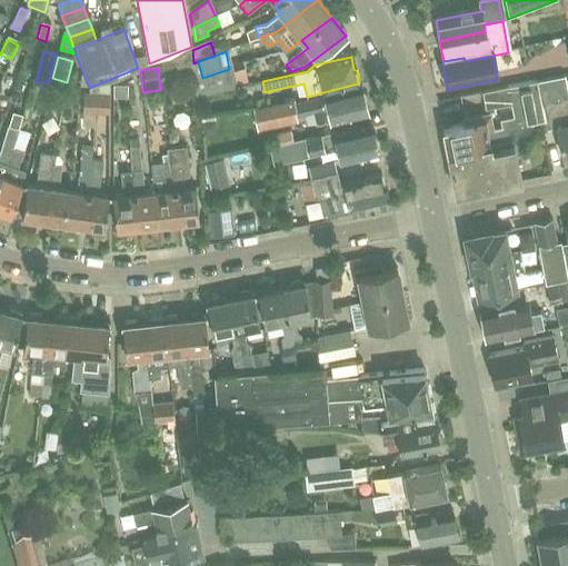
[(229,69),(202,78),(206,96),(235,89),(229,69)]
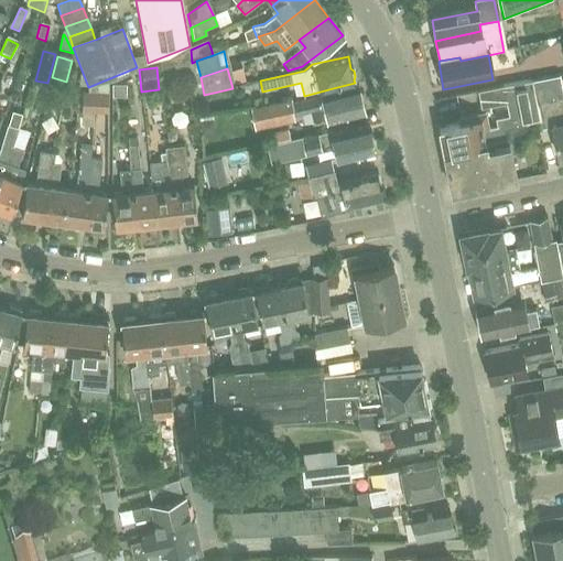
[(497,121),(499,132),(505,131),(538,121),(531,83),(476,94),(479,112),(506,107),(508,119),(497,121)]
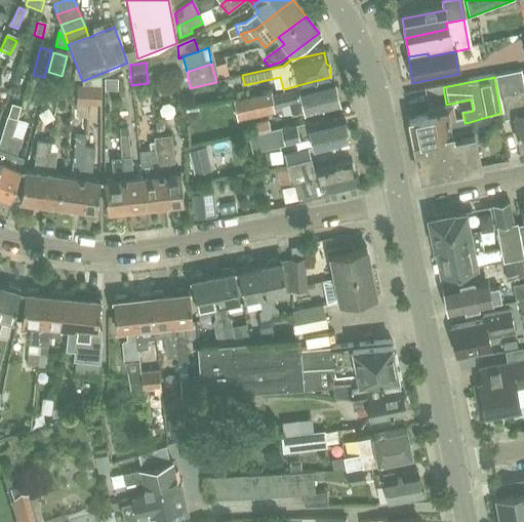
[(117,79),(105,79),(105,90),(117,90),(117,79)]
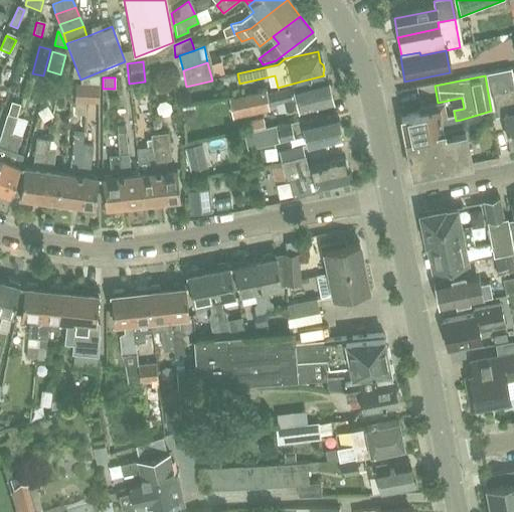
[(285,114),(313,107),(332,103),(327,79),(293,88),(294,89),(266,96),(265,92),(228,99),(233,120),(269,112),(268,106),(283,103),(285,114)]
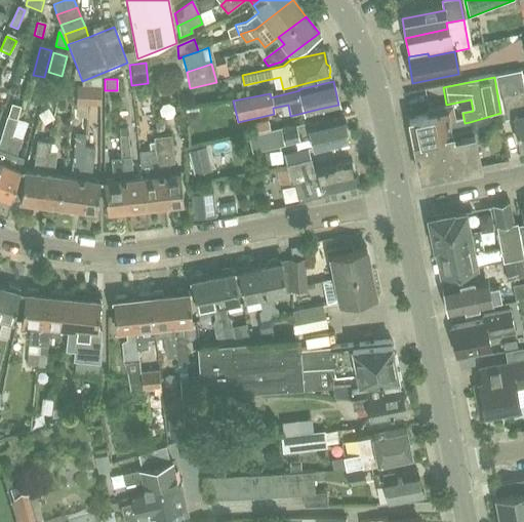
[(523,114),(520,94),(519,87),(508,89),(507,81),(496,83),(504,120),(514,118),(519,148),(523,147),(523,114)]
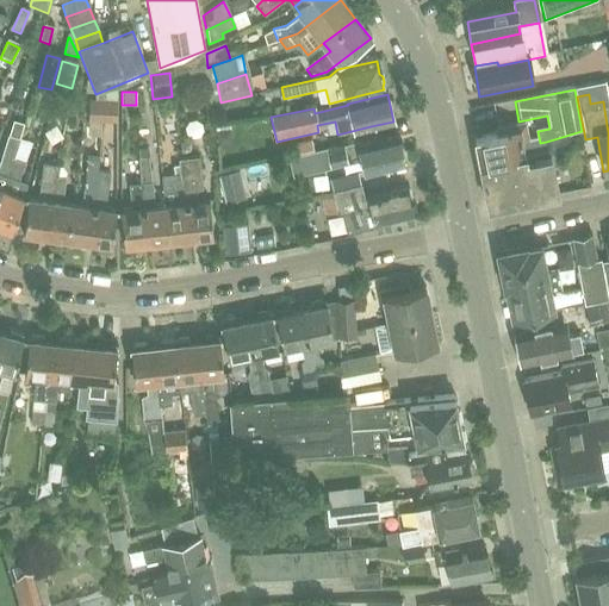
[(87,100),(87,124),(101,124),(101,100),(87,100)]
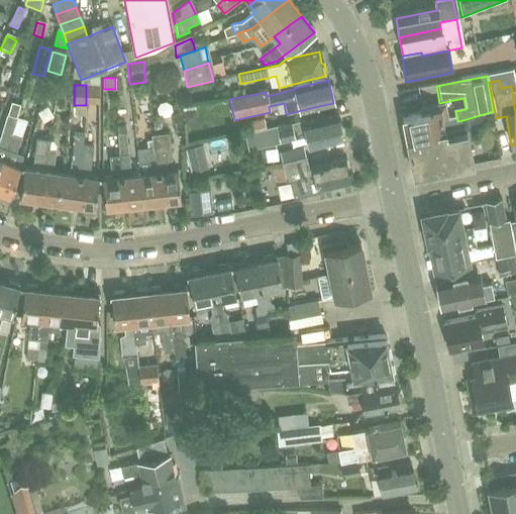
[(98,105),(98,86),(86,85),(86,105),(98,105)]
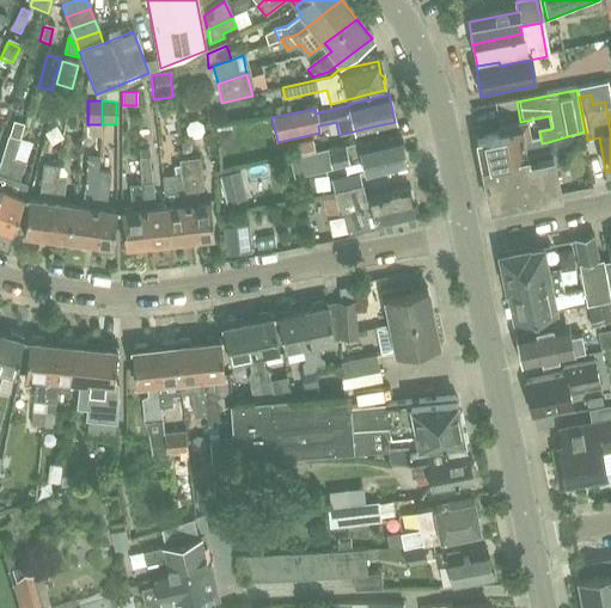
[(548,142),(542,143),(529,146),(524,124),(498,129),(499,136),(476,141),(481,166),(526,157),(550,152),(548,142)]
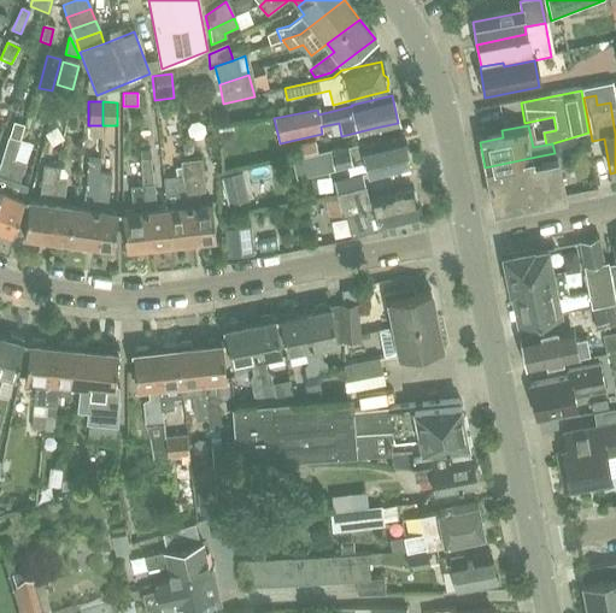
[(232,146),(234,142),(233,128),(218,129),(220,147),(232,146)]
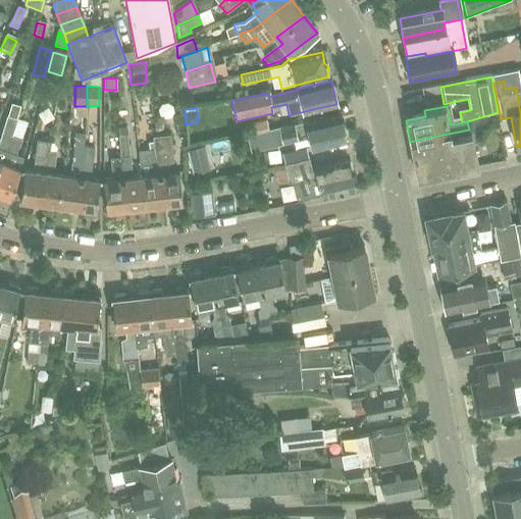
[(0,167),(12,137),(13,138),(18,121),(10,117),(0,142),(0,167)]
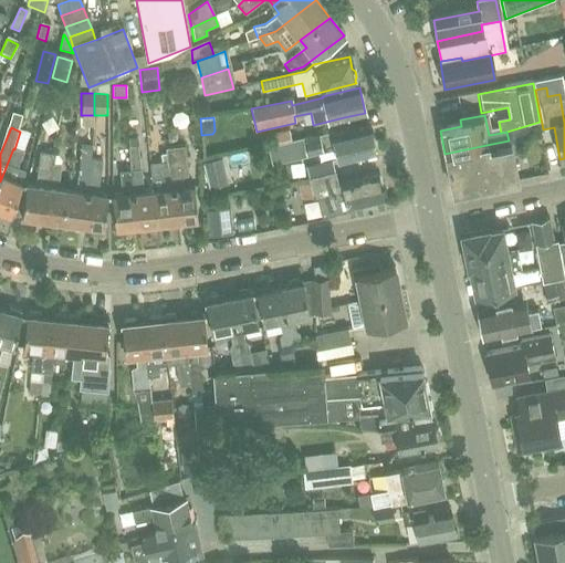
[(335,149),(338,163),(375,153),(369,127),(333,136),(332,133),(303,139),(268,147),(271,164),(335,149)]
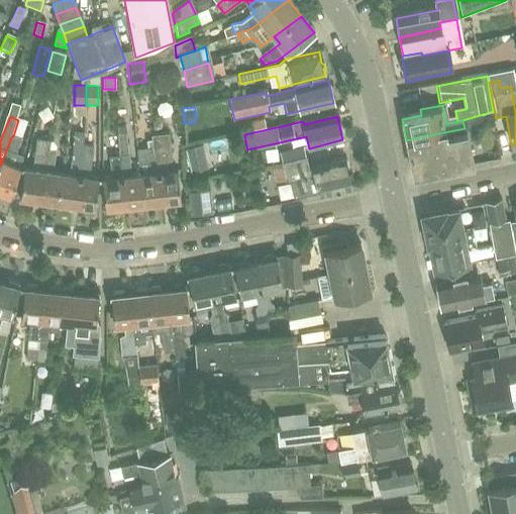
[(451,170),(473,166),(467,134),(445,139),(444,132),(406,140),(412,169),(421,175),(450,170),(451,170)]
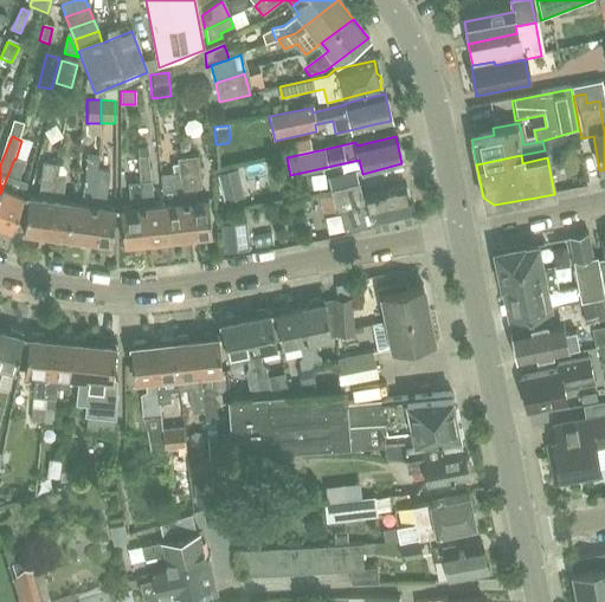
[(96,183),(97,173),(97,157),(87,157),(85,181),(82,205),(71,204),(65,241),(79,244),(79,240),(88,240),(96,183)]
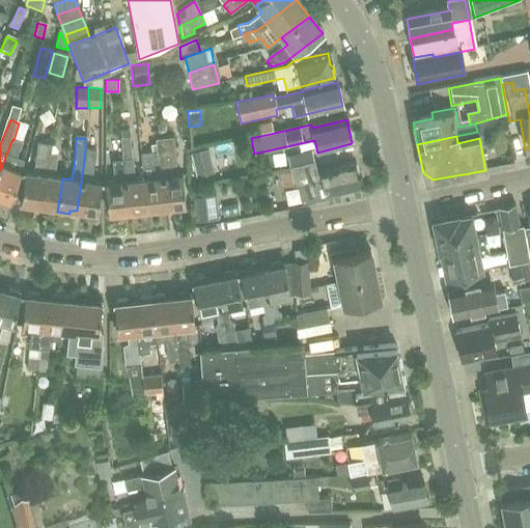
[(23,143),(14,140),(12,139),(0,170),(0,200),(8,204),(21,173),(24,162),(17,159),(23,143)]
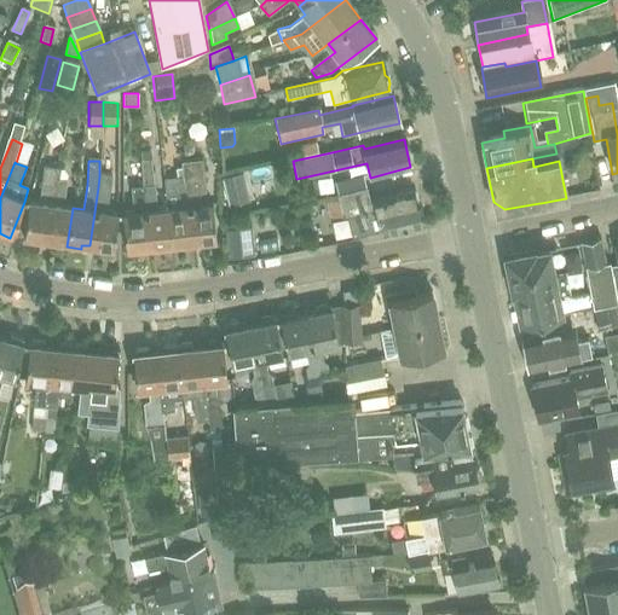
[(201,206),(200,195),(206,195),(202,162),(182,164),(184,184),(186,184),(192,243),(201,242),(202,245),(217,244),(212,204),(201,206)]
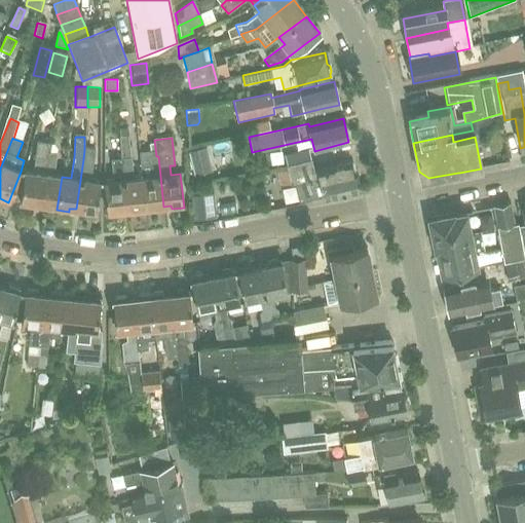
[(46,154),(45,154),(47,143),(36,142),(34,157),(35,157),(33,173),(24,172),(20,204),(32,206),(32,203),(39,203),(46,154)]
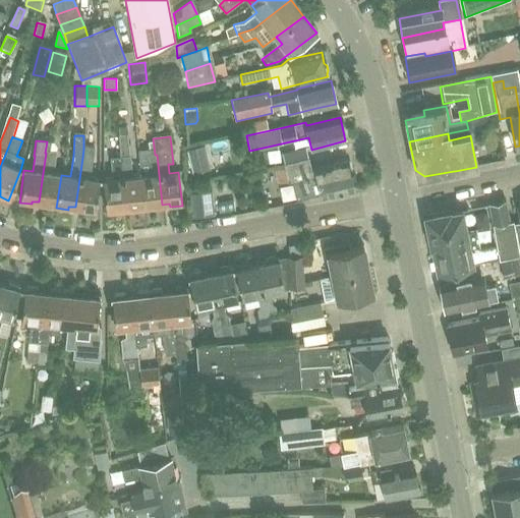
[(145,210),(140,177),(131,177),(128,146),(119,147),(120,159),(125,208),(132,208),(133,211),(145,210)]
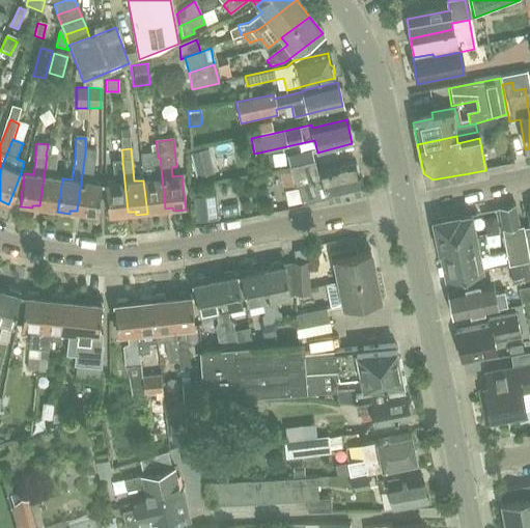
[(101,184),(92,183),(95,153),(85,151),(84,161),(77,211),(84,212),(84,215),(96,217),(101,184)]
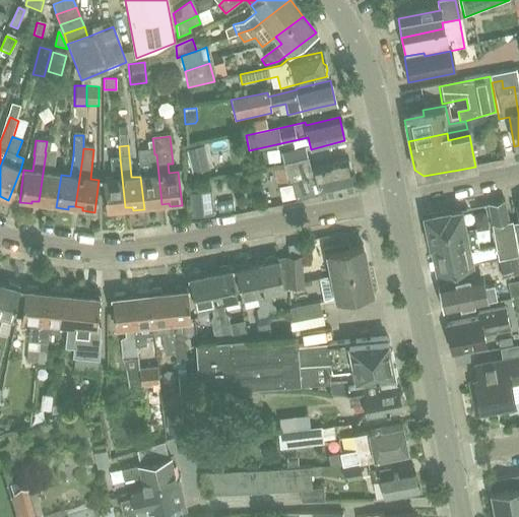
[(204,149),(187,153),(192,176),(209,172),(204,149)]
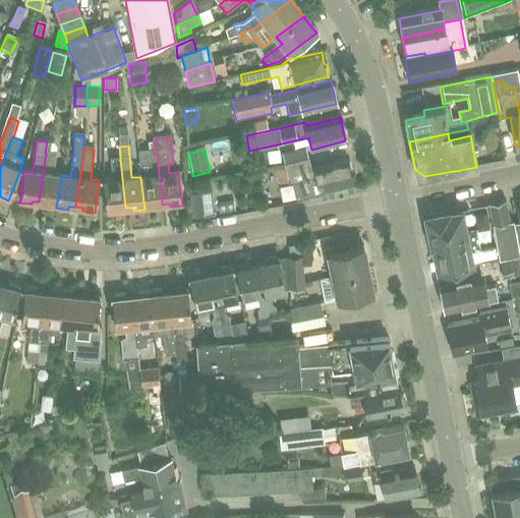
[(56,208),(61,175),(53,174),(55,154),(46,153),(39,202),(45,203),(45,206),(56,208)]
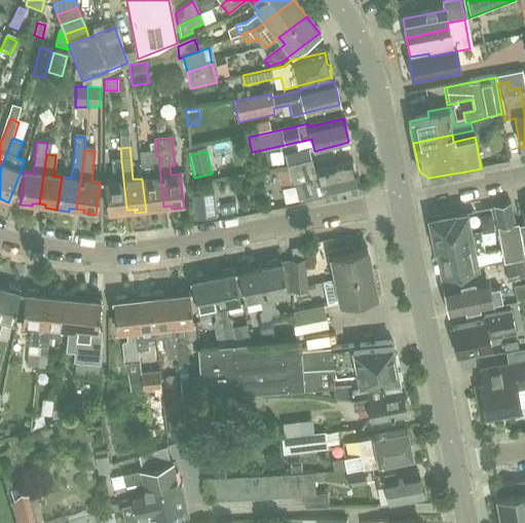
[(157,207),(163,207),(158,156),(156,156),(140,157),(142,179),(146,212),(157,210),(157,207)]
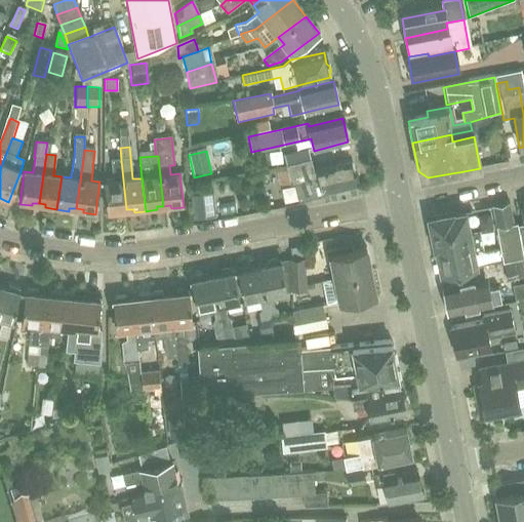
[(119,210),(126,209),(121,160),(111,161),(113,182),(104,183),(107,215),(119,214),(119,210)]
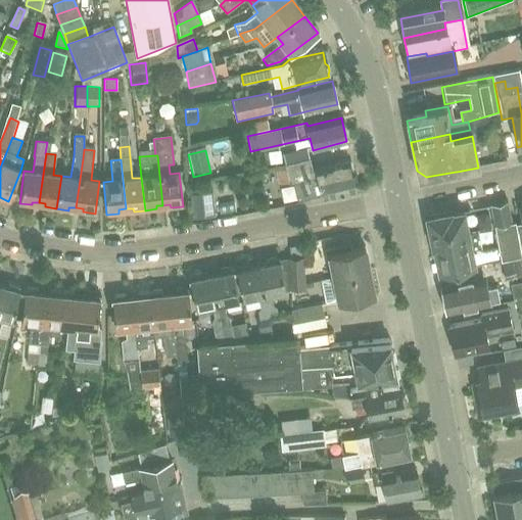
[(351,173),(348,162),(312,171),(309,159),(285,166),(290,188),(295,186),(299,202),(323,196),(356,189),(354,187),(356,183),(354,175),(351,173)]
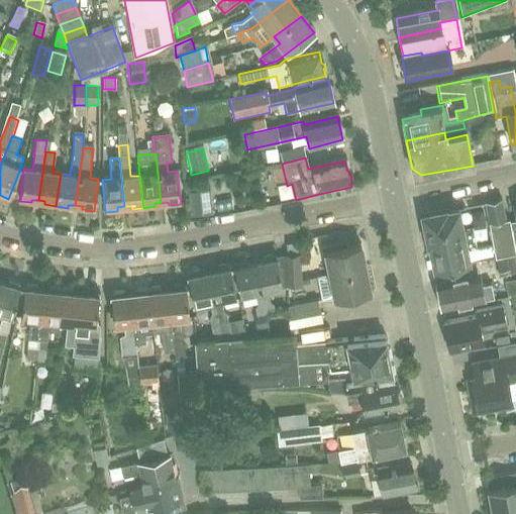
[(210,193),(189,195),(191,218),(212,215),(210,193)]
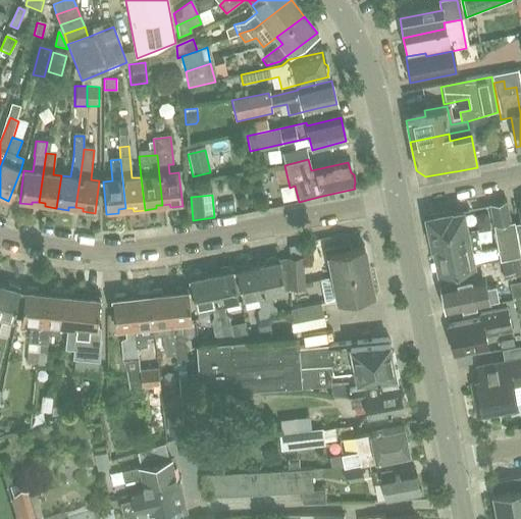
[(514,221),(509,222),(506,203),(489,206),(500,262),(520,258),(514,225),(514,221)]
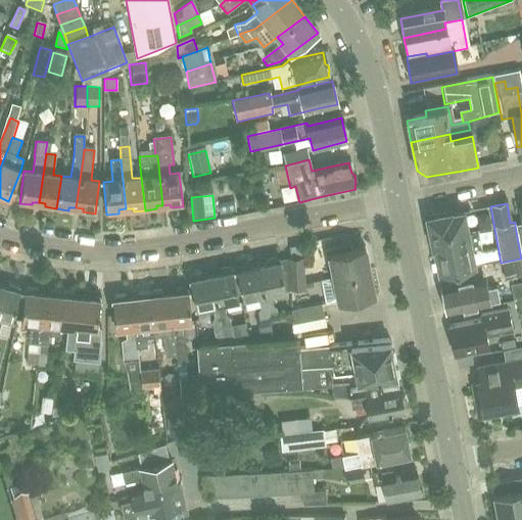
[(477,230),(466,232),(462,213),(451,216),(451,214),(434,217),(428,227),(433,249),(434,249),(479,240),(477,230)]
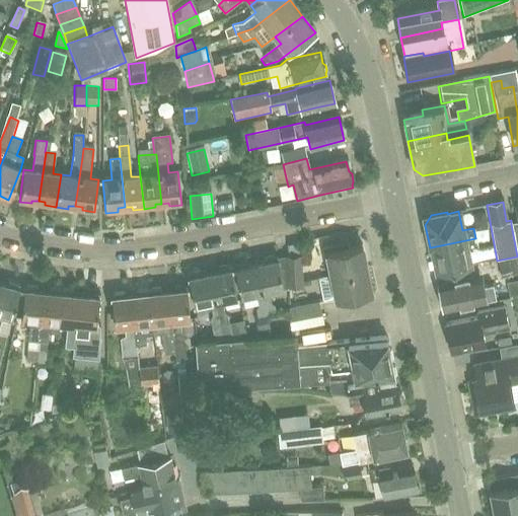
[(469,266),(466,252),(477,249),(475,238),(431,247),(436,273),(469,266)]
